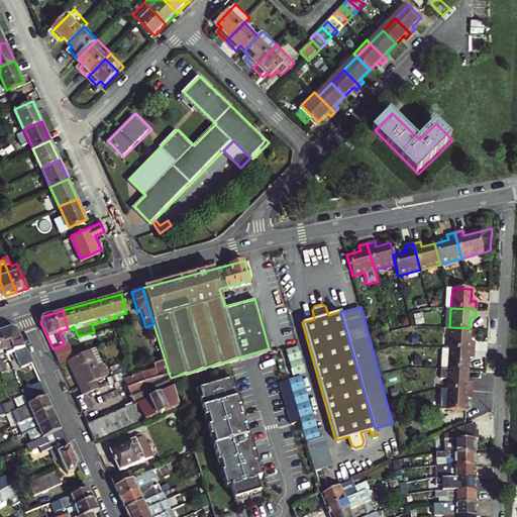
[(17,330),(12,327),(0,331),(0,332),(7,350),(9,354),(18,350),(24,366),(32,363),(17,330)]
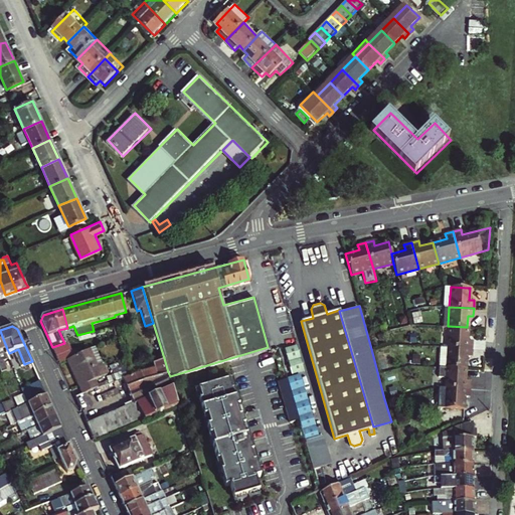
[(467,339),(467,327),(448,326),(447,346),(471,347),(472,339),(467,339)]
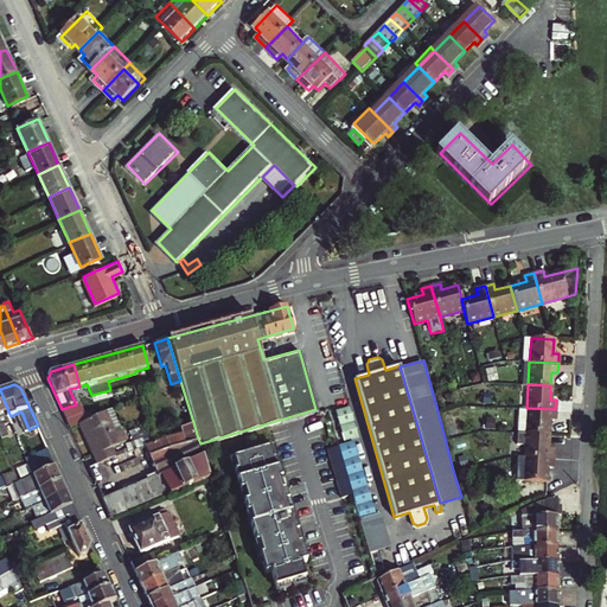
[(8,411),(0,390),(0,427),(1,428),(1,429),(13,425),(14,425),(11,416),(8,411)]
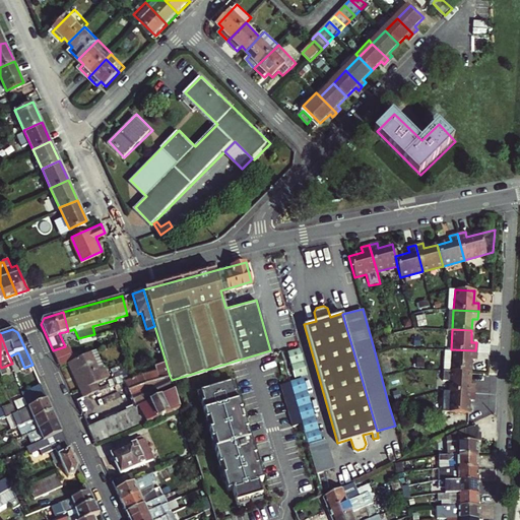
[(65,346),(53,350),(57,359),(71,351),(68,344),(65,346)]
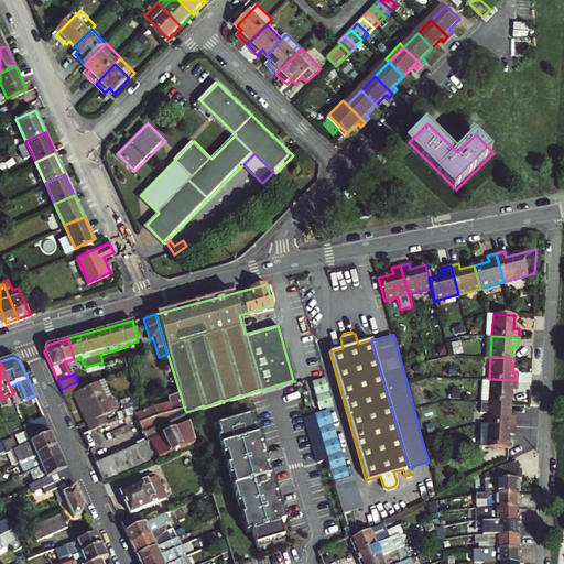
[(325,375),(311,379),(318,407),(333,403),(325,375)]
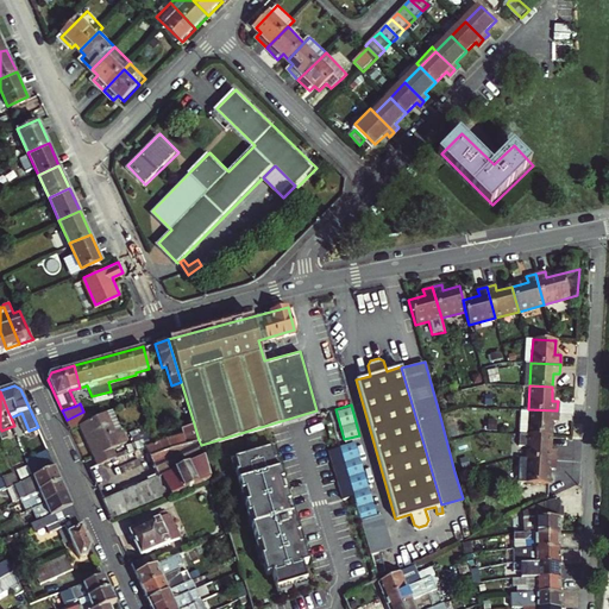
[(121,428),(113,409),(106,412),(114,432),(121,428)]
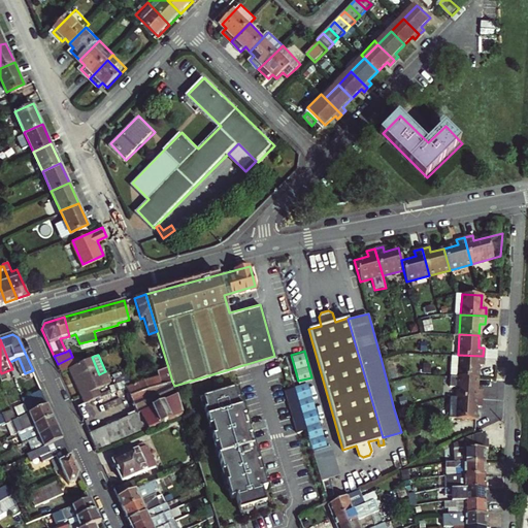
[(483,364),(483,356),(458,355),(457,375),(476,376),(477,364),(483,364)]
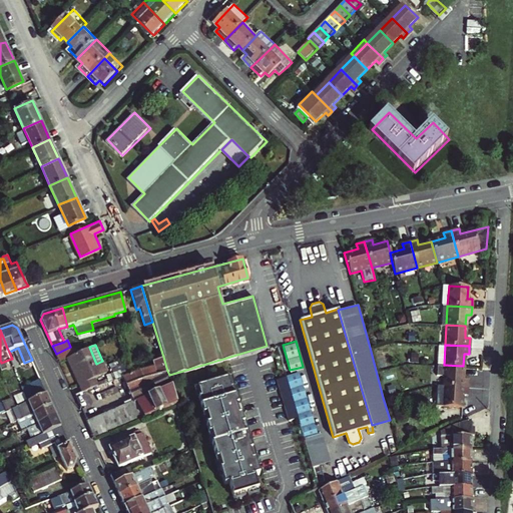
[(70,347),(74,354),(77,361),(80,367),(90,363),(84,349),(77,352),(74,346),(70,347)]
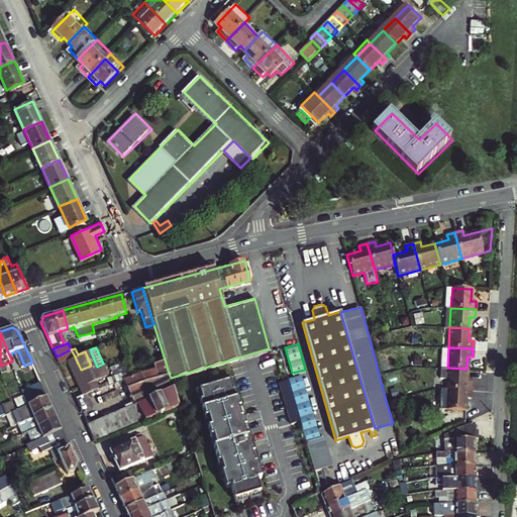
[(90,391),(98,388),(95,381),(108,374),(103,364),(97,367),(90,349),(85,351),(91,366),(81,370),(84,377),(87,384),(90,390),(90,391)]
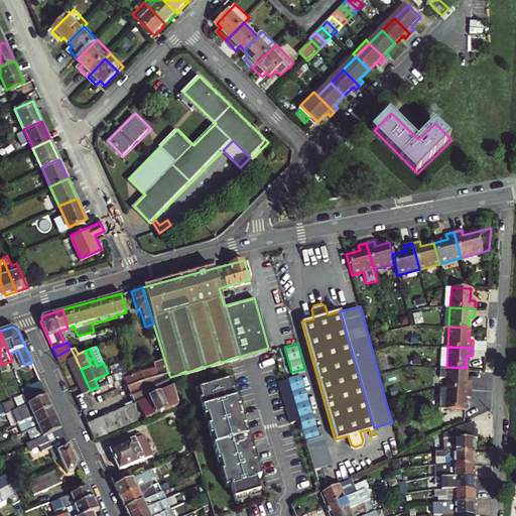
[(78,363),(75,356),(67,360),(70,366),(78,363)]
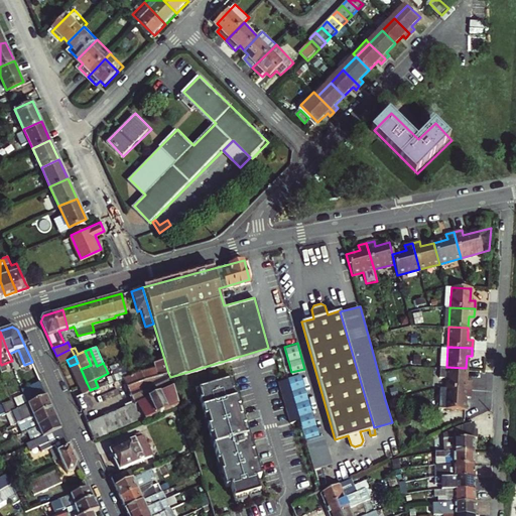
[(123,379),(125,382),(127,387),(168,373),(164,359),(152,363),(154,368),(131,376),(130,377),(123,379)]
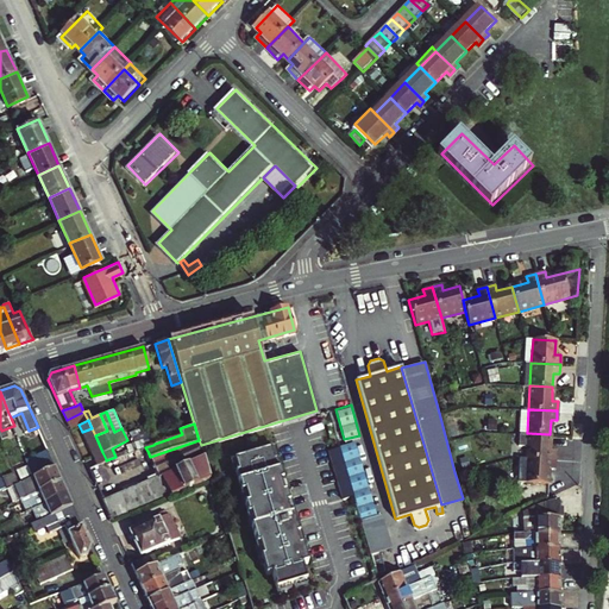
[(95,435),(92,428),(82,432),(86,440),(95,435)]
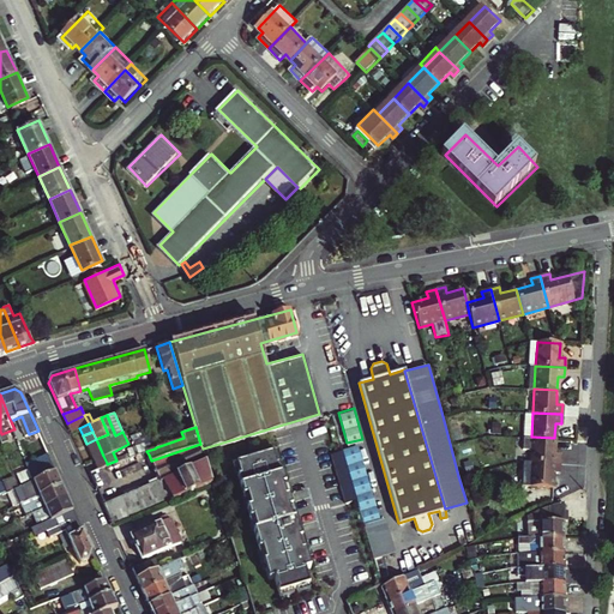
[(155,449),(150,433),(130,440),(132,447),(124,450),(127,458),(142,452),(146,451),(155,449)]
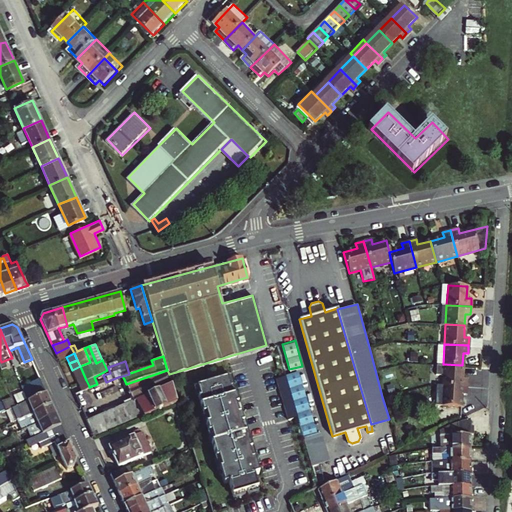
[(22,376),(36,370),(34,364),(19,371),(22,376)]
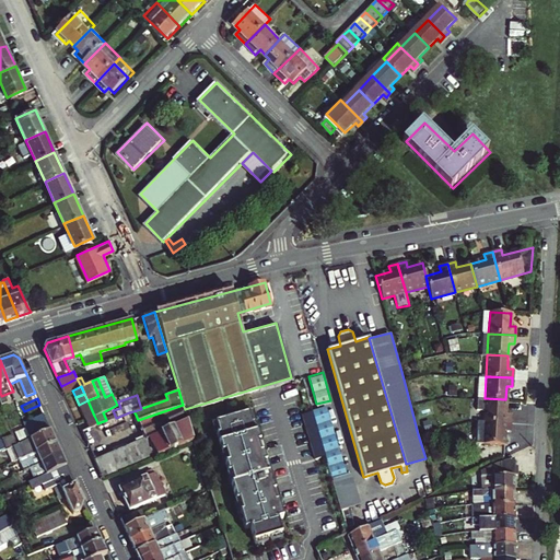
[(504,412),(505,399),(485,398),(482,421),(510,421),(510,412),(504,412)]
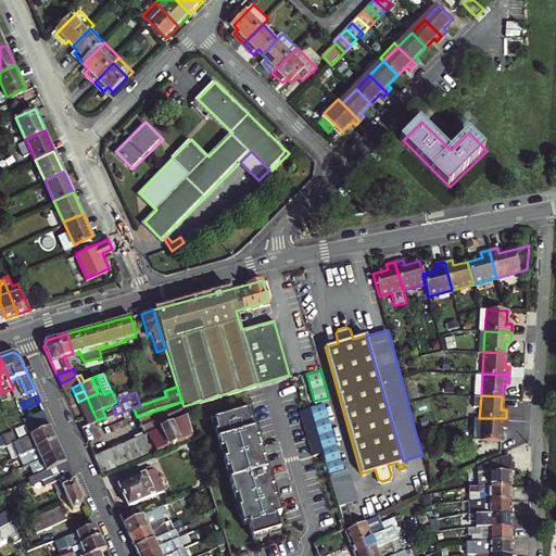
[(87,397),(78,402),(81,408),(90,405),(87,397)]
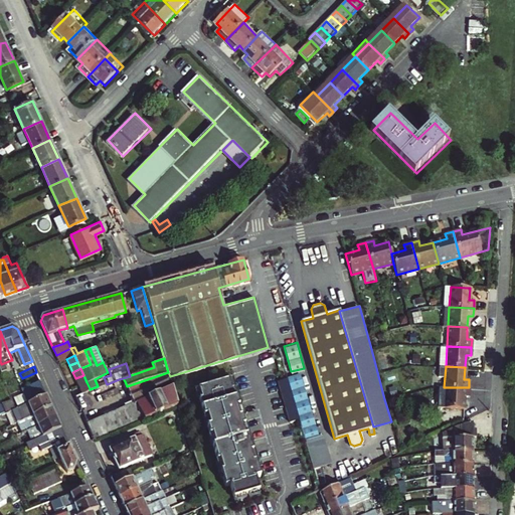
[(36,372),(22,378),(24,384),(39,377),(36,372)]
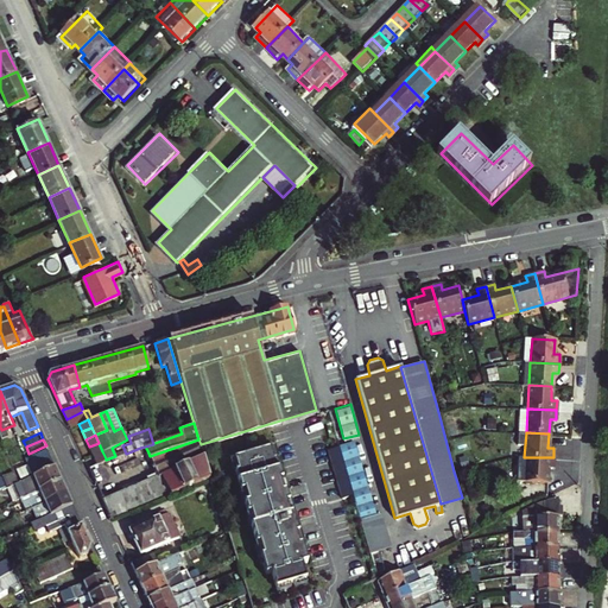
[(158,475),(156,476),(164,495),(210,476),(201,444),(198,439),(150,456),(158,475)]
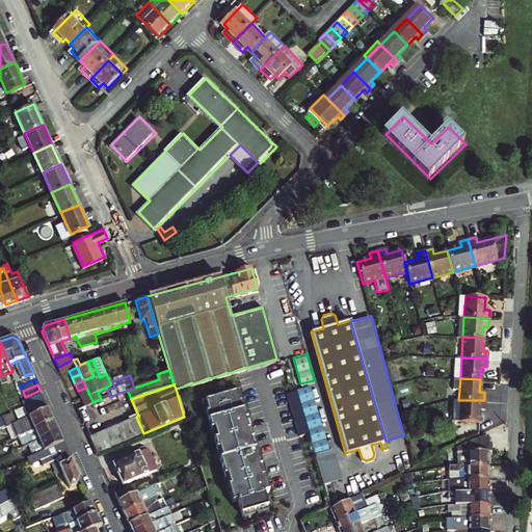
[(309,387),(296,391),(308,430),(315,456),(329,451),(309,387)]
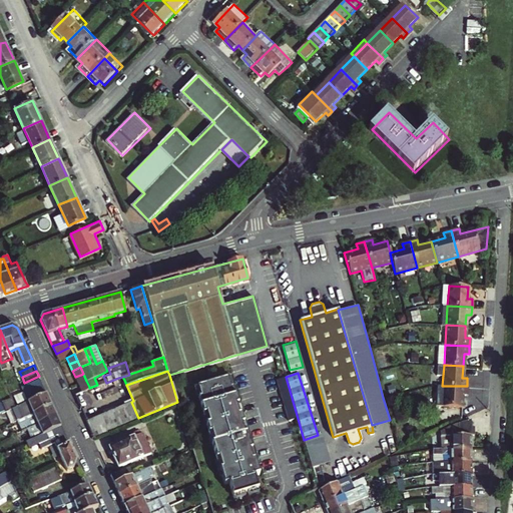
[(86,381),(83,374),(75,377),(79,384),(86,381)]
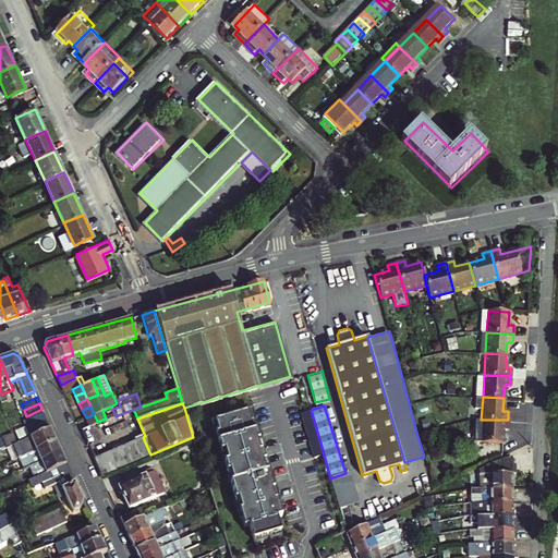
[(310,407),(299,409),(312,455),(323,451),(311,410),(310,407)]
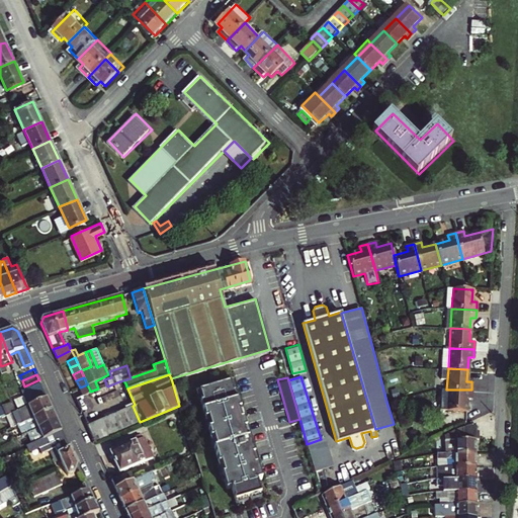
[(39,379),(24,386),(27,393),(42,385),(39,379)]
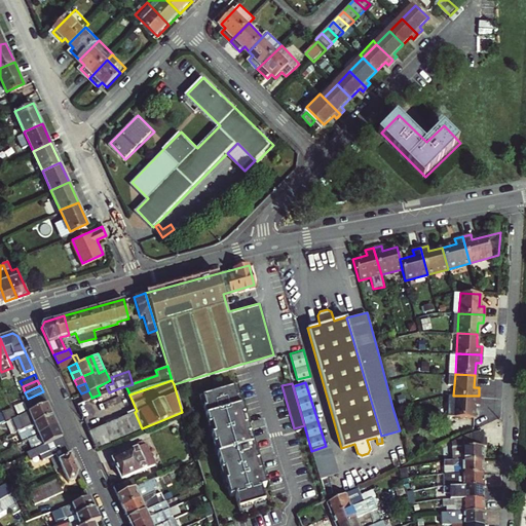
[(233,385),(201,395),(204,405),(202,406),(208,423),(211,422),(214,433),(211,434),(214,443),(216,442),(219,452),(217,452),(221,468),(223,468),(227,479),(225,480),(229,495),(234,494),(237,505),(263,498),(260,486),(265,485),(261,470),(258,470),(255,460),(258,459),(253,442),(250,443),(247,433),(250,433),(247,422),(245,423),(241,413),(243,413),(238,395),(236,396),(233,385)]
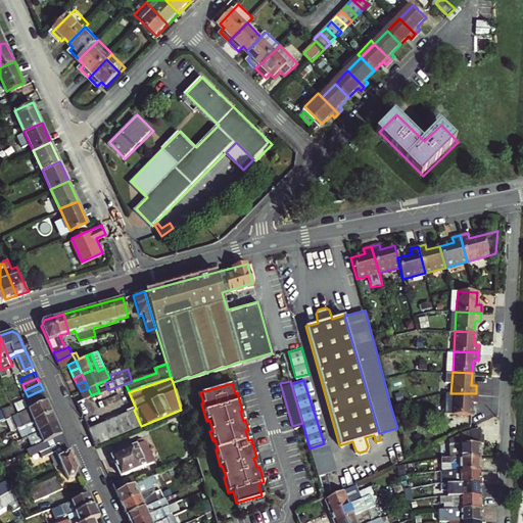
[(91,394),(88,388),(81,391),(83,397),(91,394)]
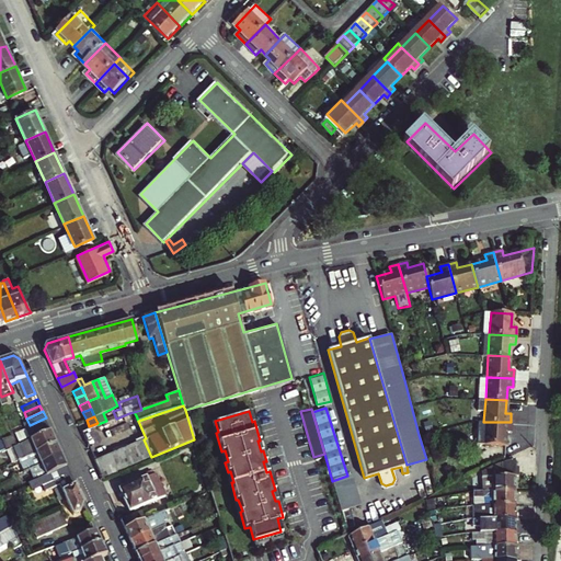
[(32,431),(48,423),(46,418),(30,425),(32,431)]
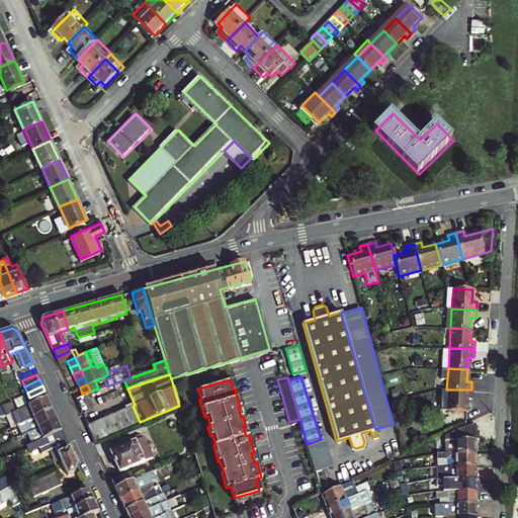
[(446,390),(440,390),(439,410),(464,410),(465,398),(470,398),(471,390),(446,390)]
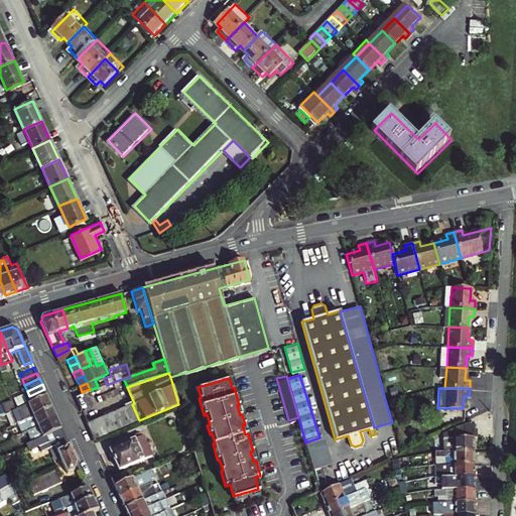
[(44,389),(29,396),(32,402),(33,402),(47,395),(44,389)]
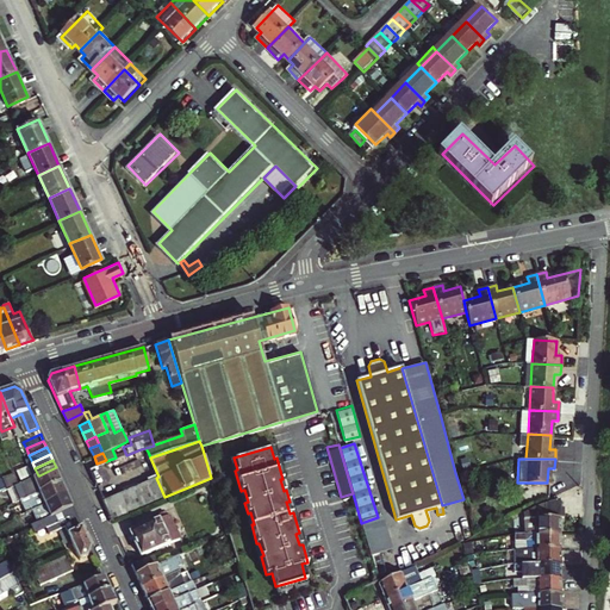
[(14,495),(17,500),(22,499),(62,480),(56,467),(39,475),(38,475),(36,477),(23,483),(16,486),(19,492),(14,495)]
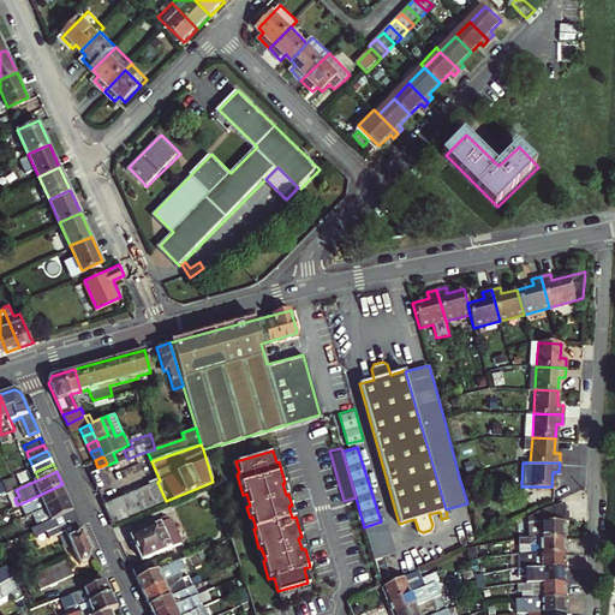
[(11,490),(21,485),(17,478),(7,482),(11,490)]
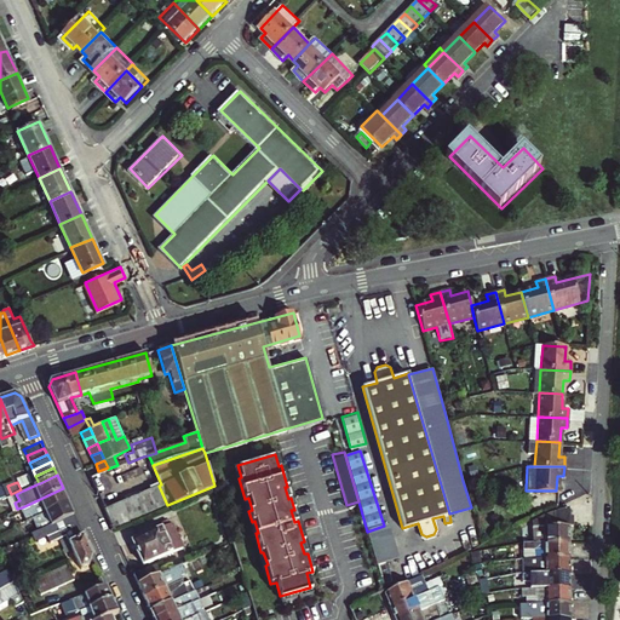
[(104,509),(113,529),(114,529),(167,505),(159,486),(104,509)]
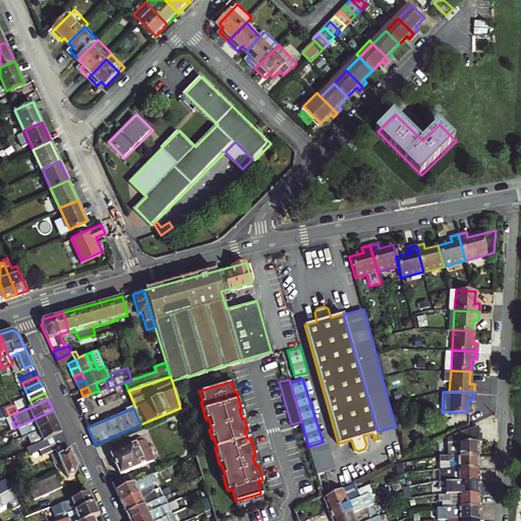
[(53,410),(18,426),(23,438),(30,435),(58,422),(53,410)]
